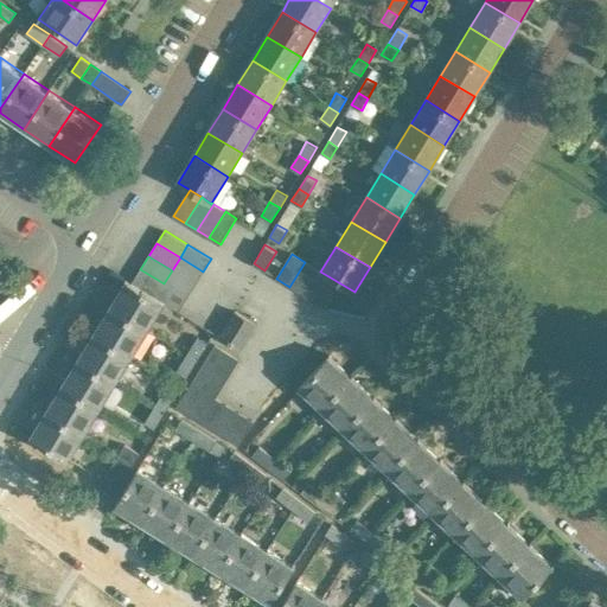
[(203,272),(180,257),(172,270),(195,285),(203,272)]
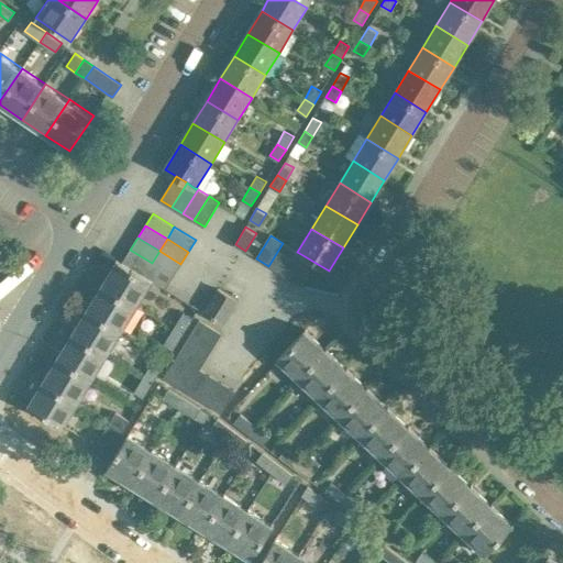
[(278,273),(293,249),(283,243),(268,266),(278,273)]
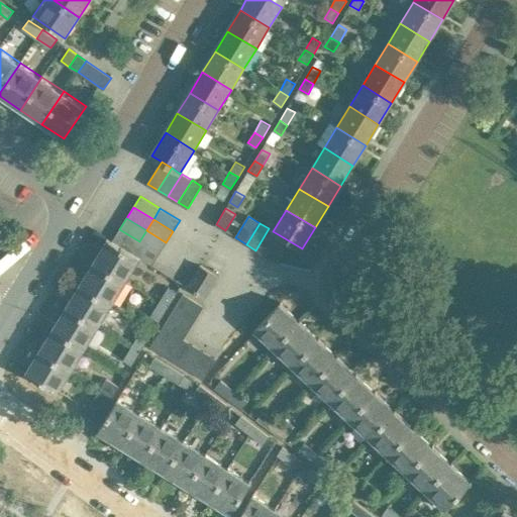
[(280,235),(273,231),(269,228),(255,250),(267,256),(280,235)]
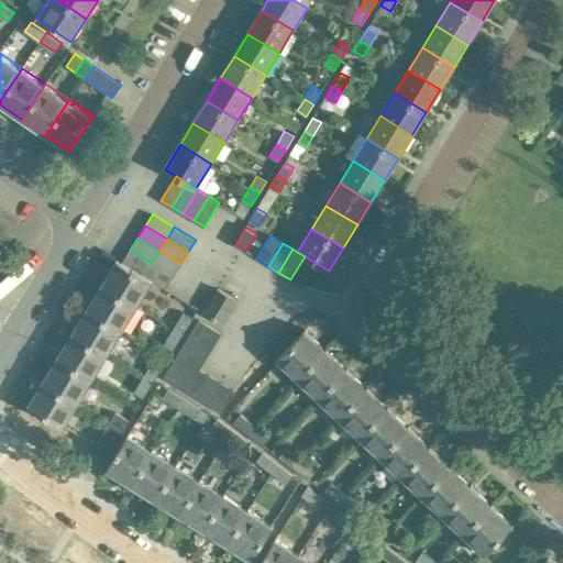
[(152,263),(130,250),(123,262),(144,275),(152,263)]
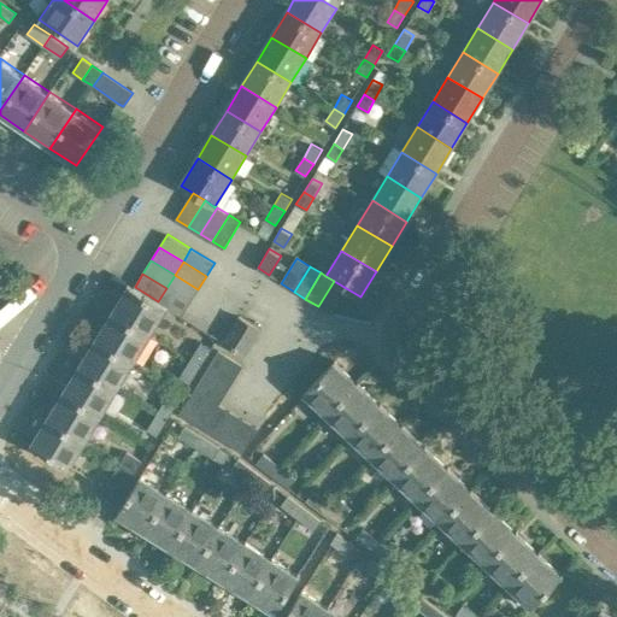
[(198,289),(175,275),(166,288),(191,303),(198,289)]
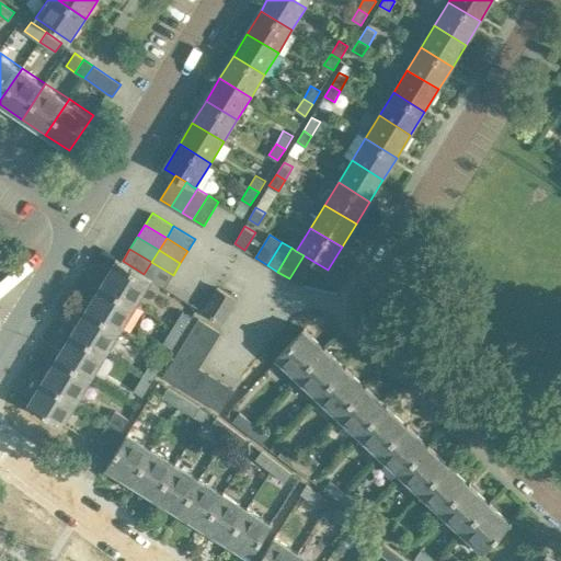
[(300,286),(315,262),(304,255),(289,278),(300,286)]
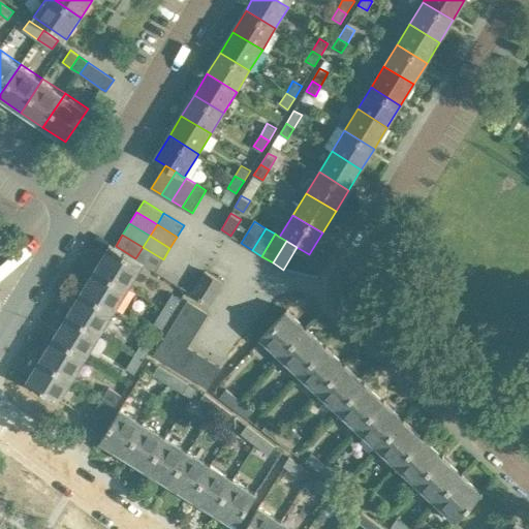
[(135,258),(116,246),(111,243),(96,267),(129,287),(144,263),(135,258)]
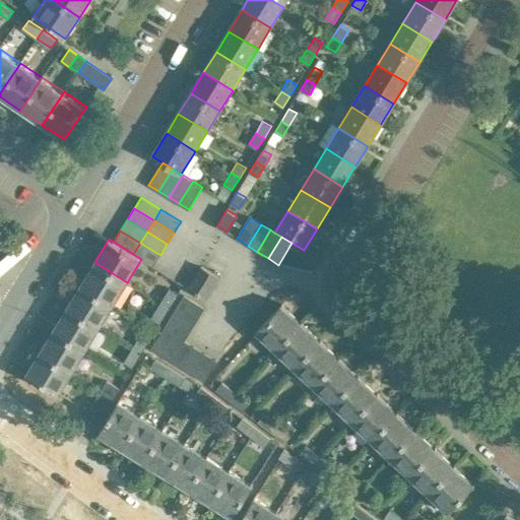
[(160,255),(140,243),(133,254),(141,259),(153,266),(160,255)]
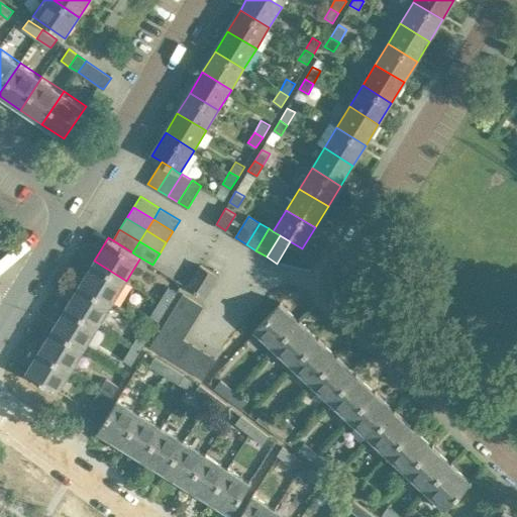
[(113,303),(126,281),(94,261),(80,283),(113,303)]
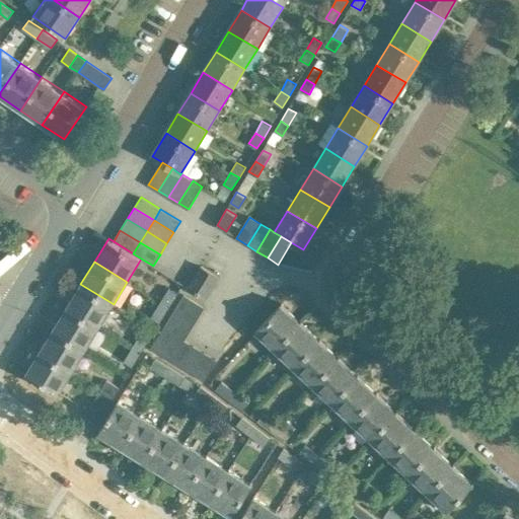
[(205,298),(219,277),(202,266),(189,288),(205,298)]
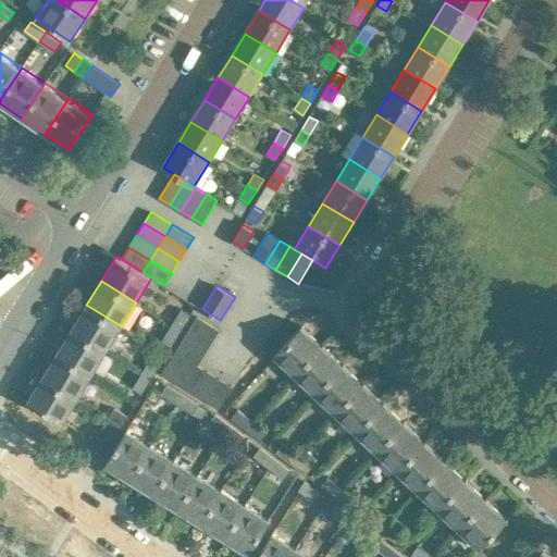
[(108,350),(122,326),(86,305),(72,327),(108,350)]
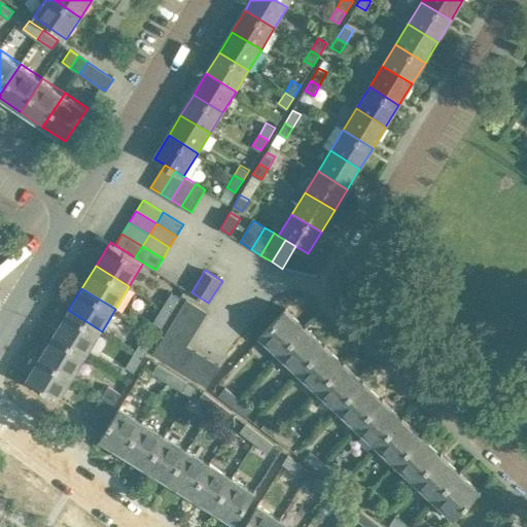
[(171,313),(181,296),(173,291),(163,307),(171,313)]
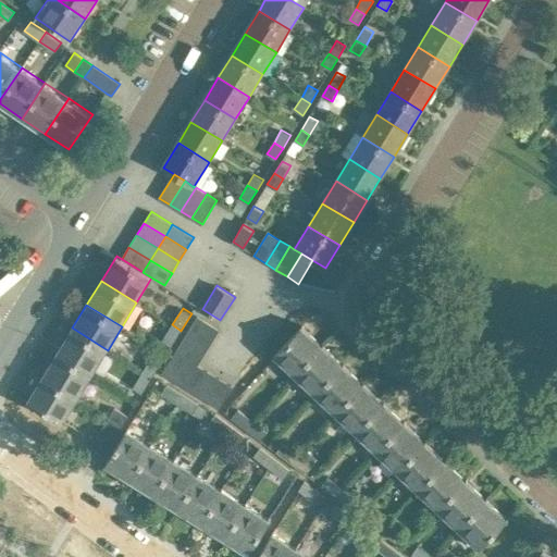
[(213,342),(220,330),(198,317),(190,329),(213,342)]
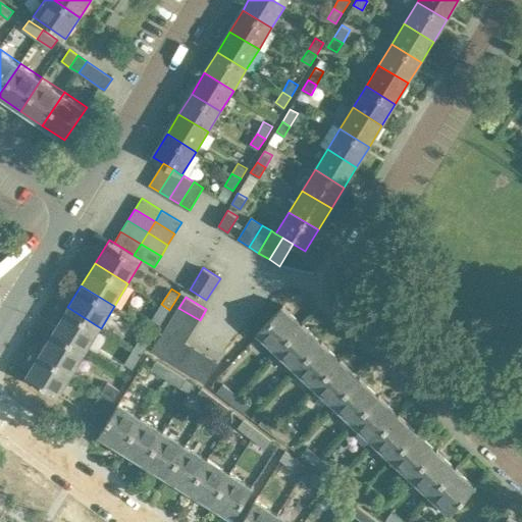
[(161,323),(169,310),(161,304),(152,318),(161,323)]
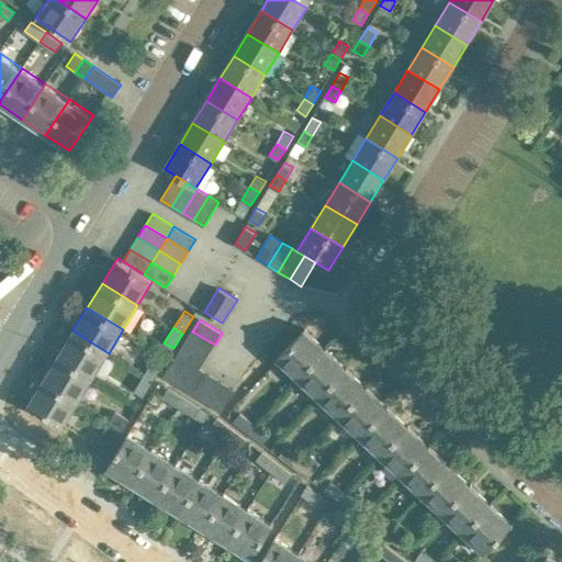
[(298,379),(299,379),(327,348),(306,328),(277,359),(298,379)]
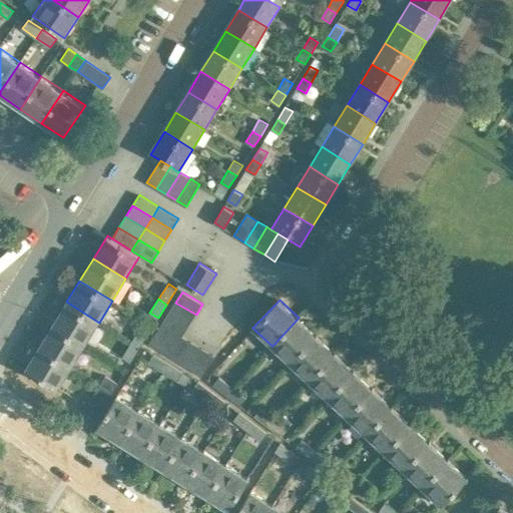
[(85,345),(99,323),(66,302),(52,324),(85,345)]
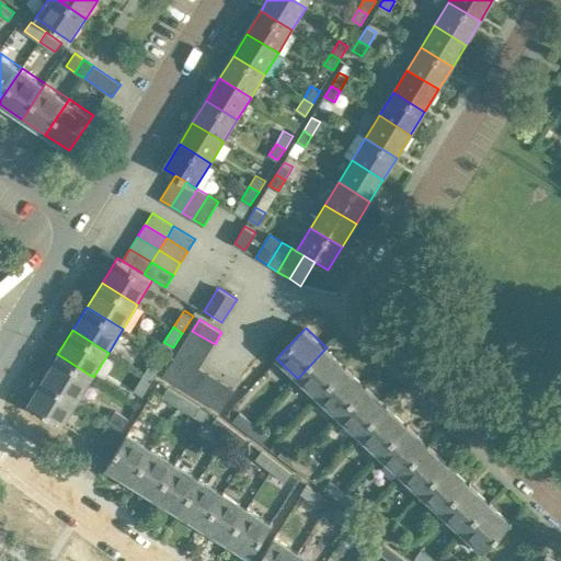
[(215,344),(192,331),(184,342),(207,356),(215,344)]
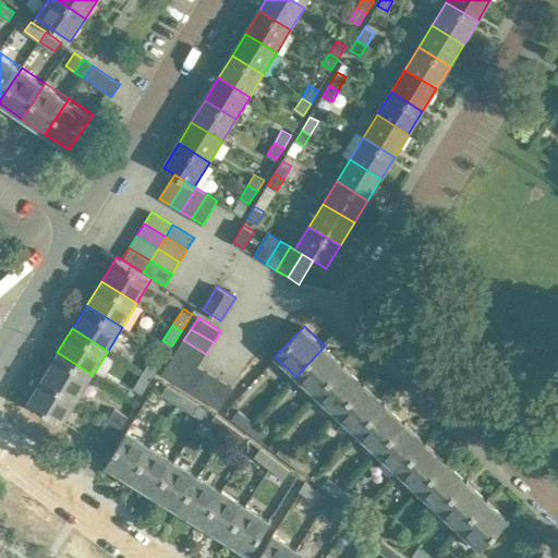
[(198,366),(206,354),(183,340),(162,374),(198,366)]
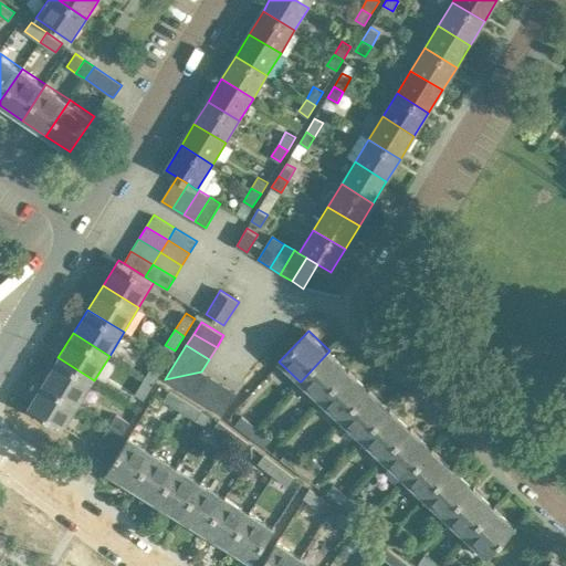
[(321,400),(349,369),(329,350),(301,381),(321,400)]
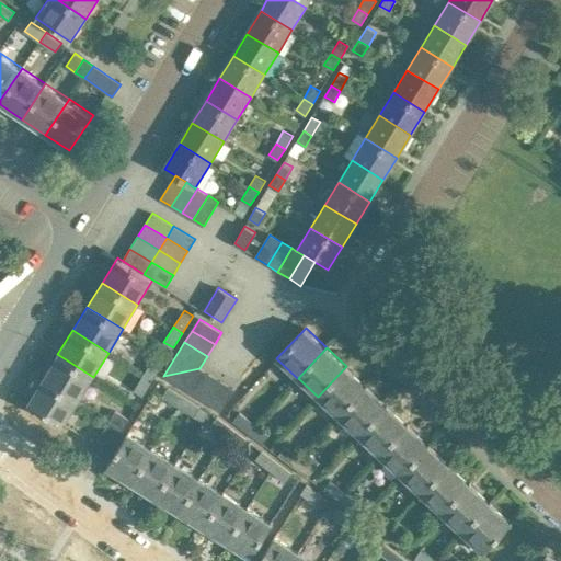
[(79,401),(93,377),(57,354),(43,378),(79,401)]
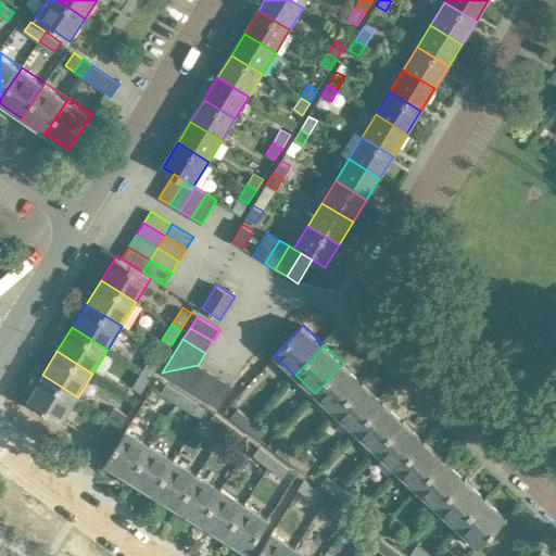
[(152,377),(162,361),(152,355),(142,370),(152,377)]
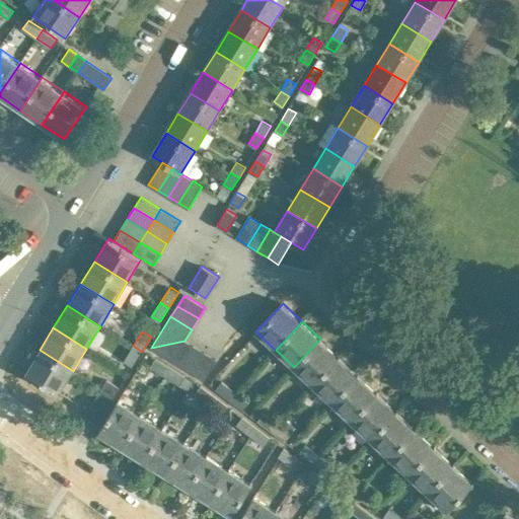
[(312,384),(340,357),(320,339),(294,367),(312,384)]
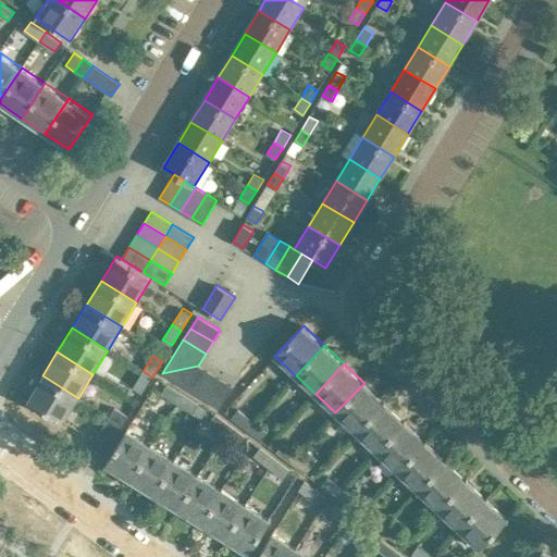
[(210,372),(198,366),(162,373),(196,395),(210,372)]
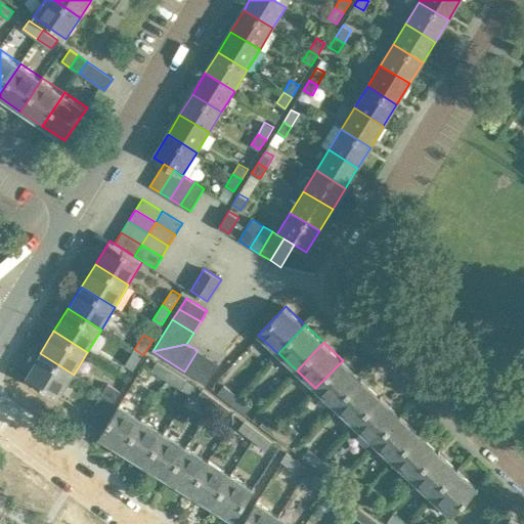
[(134,369),(143,355),(134,349),(125,363),(134,369)]
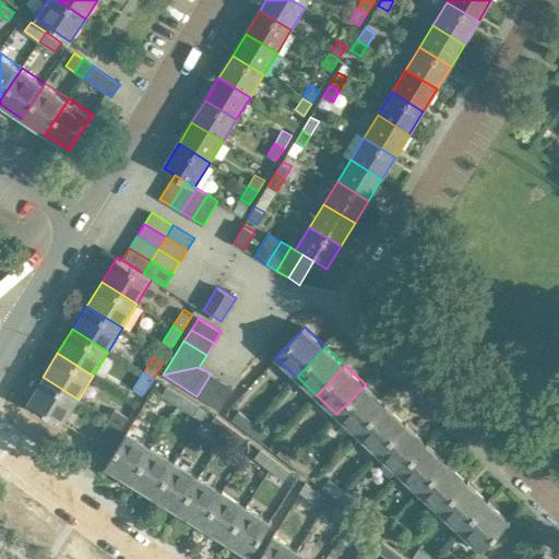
[(209,403),(223,381),(211,373),(197,396),(209,403)]
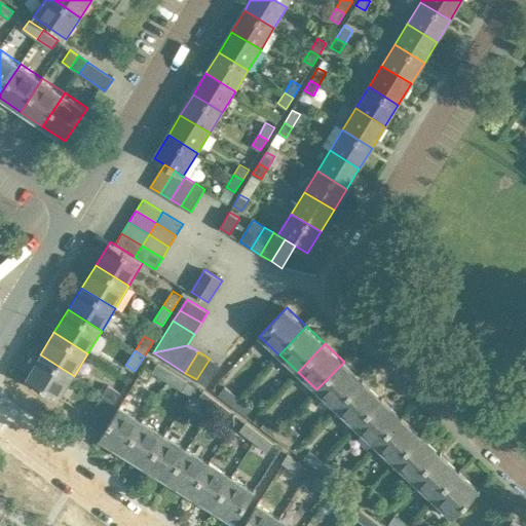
[(60,400),(74,376),(40,354),(26,378),(60,400)]
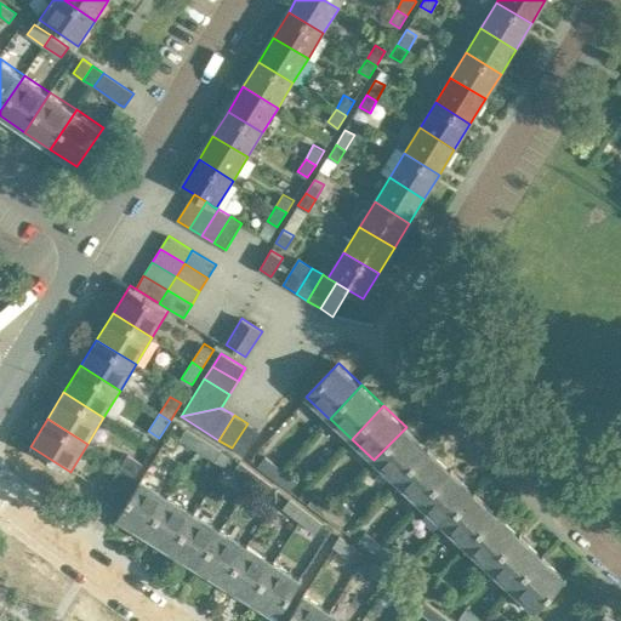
[(245,456),(261,431),(248,423),(232,448),(245,456)]
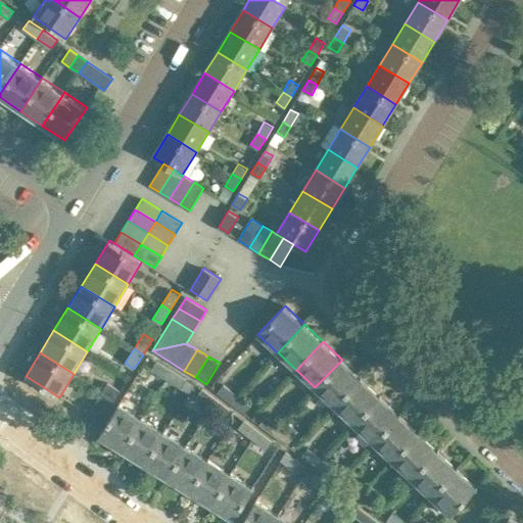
[(334,406),(361,377),(342,360),(315,387),(334,406)]
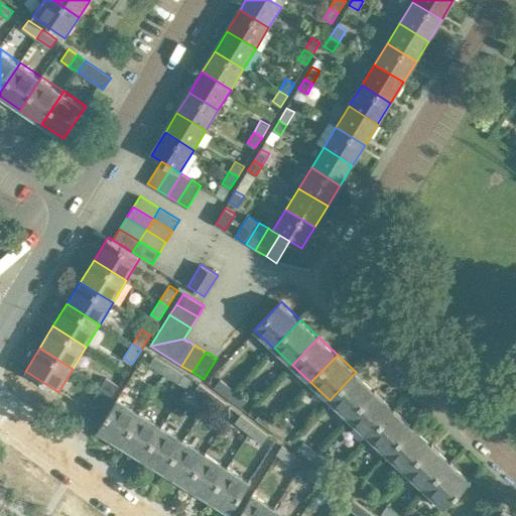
[(170,365),(155,356),(150,364),(164,373),(170,365)]
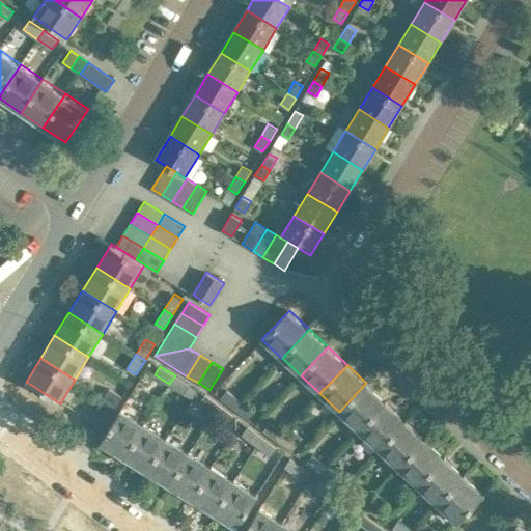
[(190,385),(175,375),(169,384),(185,393),(190,385)]
